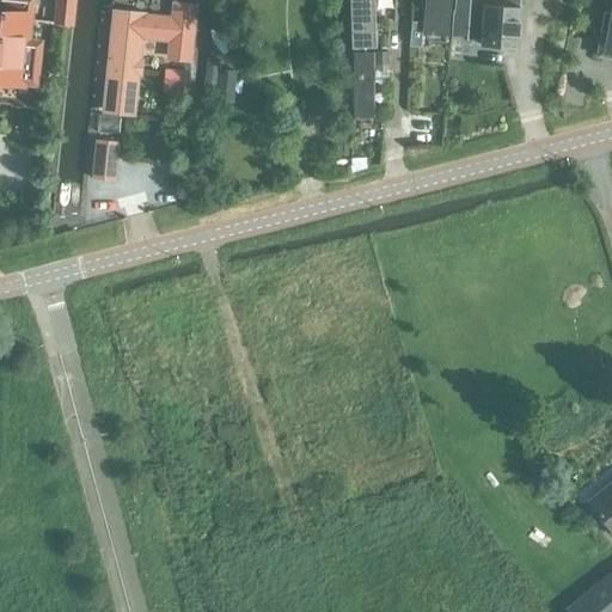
[(25,43),(28,25),(28,24),(30,0),(0,0),(0,79),(0,83),(18,85),(19,85),(20,85),(22,80),(34,81),(37,44),(25,43)]
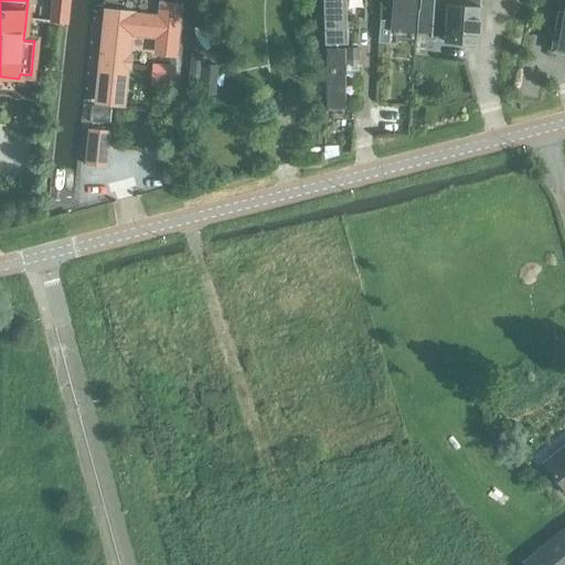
[(70,0),(52,0),(50,20),(61,21),(62,21),(66,22),(67,22),(70,0)]
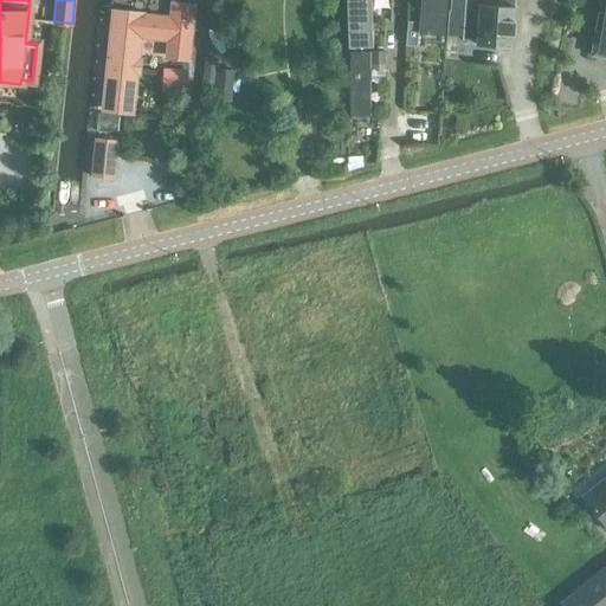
[(347,0),(349,47),(373,47),(371,0),(347,0)]
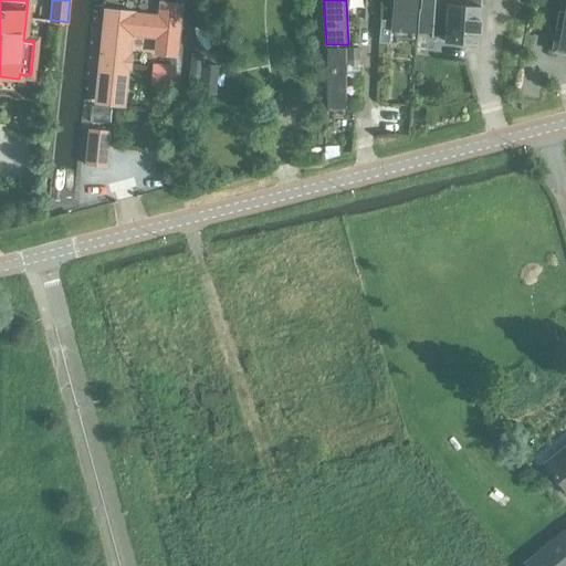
[(412,32),(416,0),(394,0),(391,31),(412,32)]
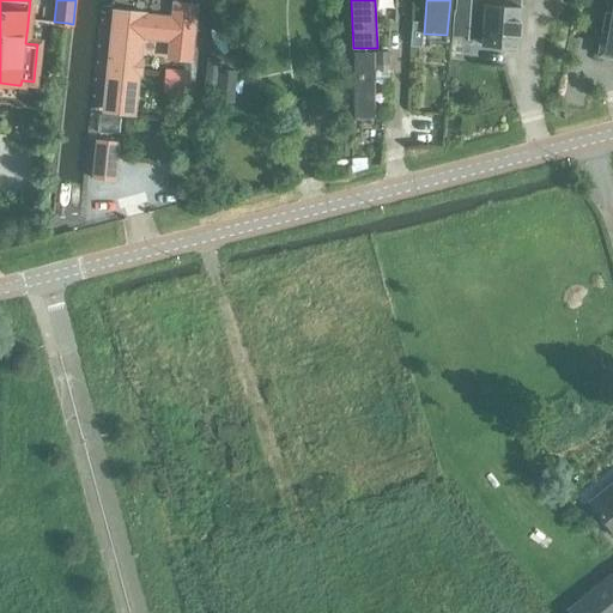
[(521,6),(521,0),(469,0),(467,37),(481,38),(481,43),(517,46),(521,6)]
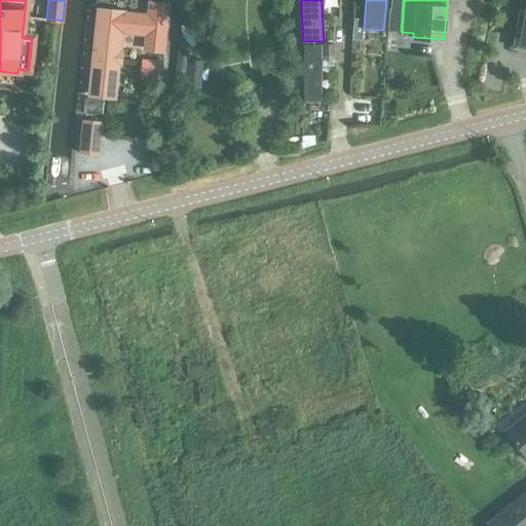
[(167,7),(150,5),(149,15),(99,10),(89,97),(114,100),(121,37),(147,39),(145,51),(162,53),(167,7)]
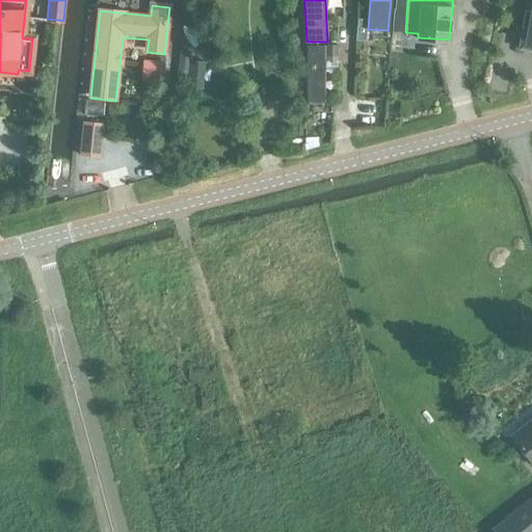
[(531,10),(525,9),(522,27),(531,29),(528,43),(531,43),(531,10)]
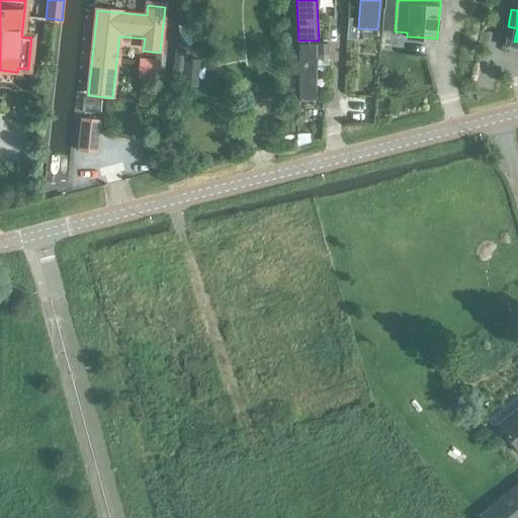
[(349,19),(347,39),(355,40),(356,28),(357,20),(349,19)]
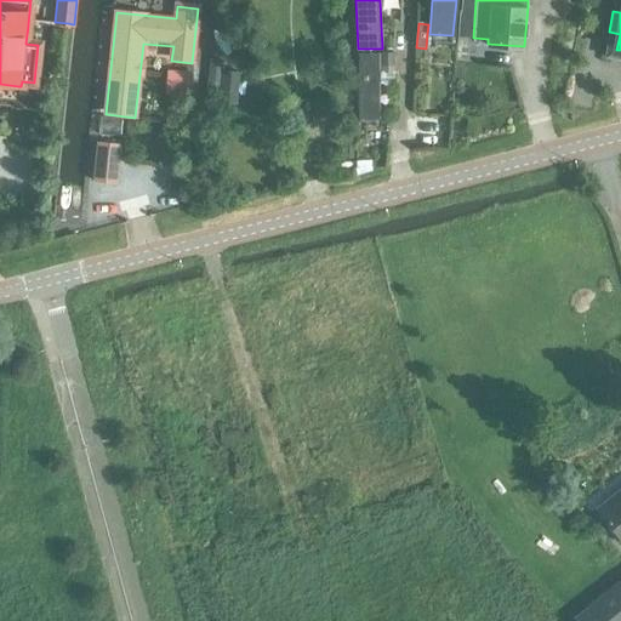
[(359,53),(359,119),(379,119),(379,53),(359,53)]
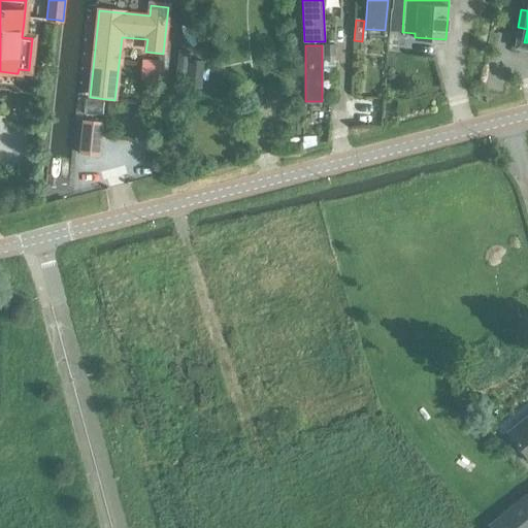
[(335,45),(323,45),(324,61),(335,61),(335,45)]
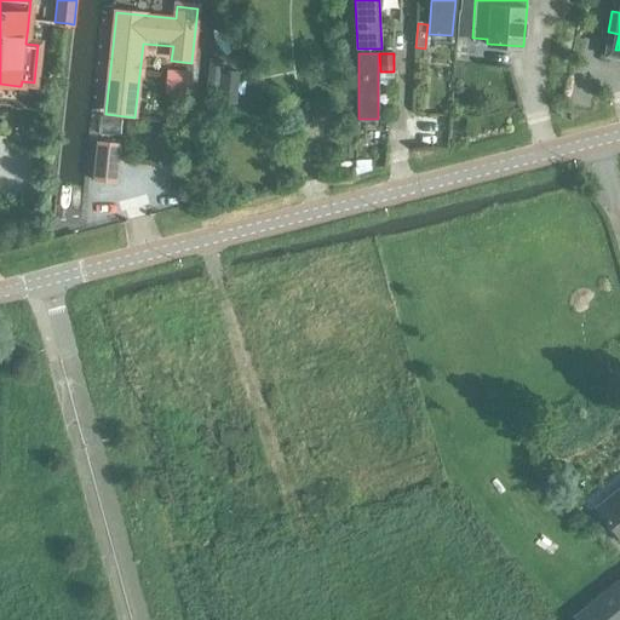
[(166,72),(166,95),(191,95),(191,72),(166,72)]
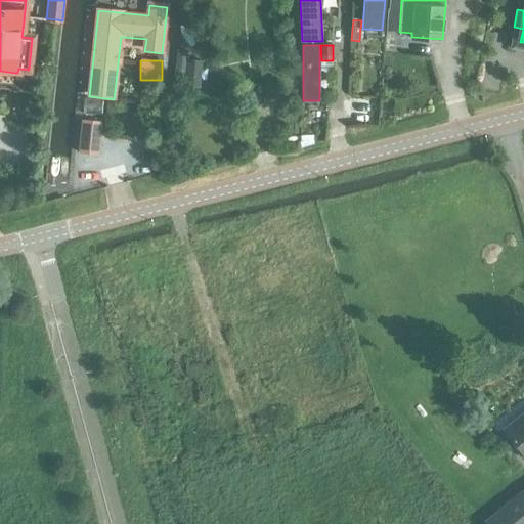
[(79,149),(79,153),(99,155),(102,122),(82,120),(79,149)]
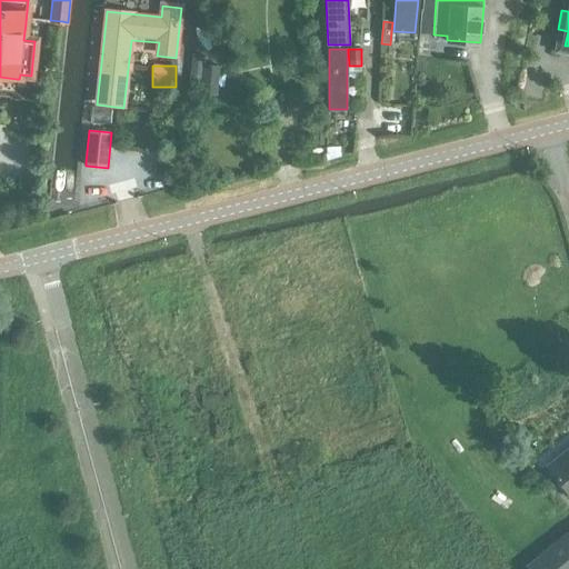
[(568,453),(550,469),(568,492),(568,453)]
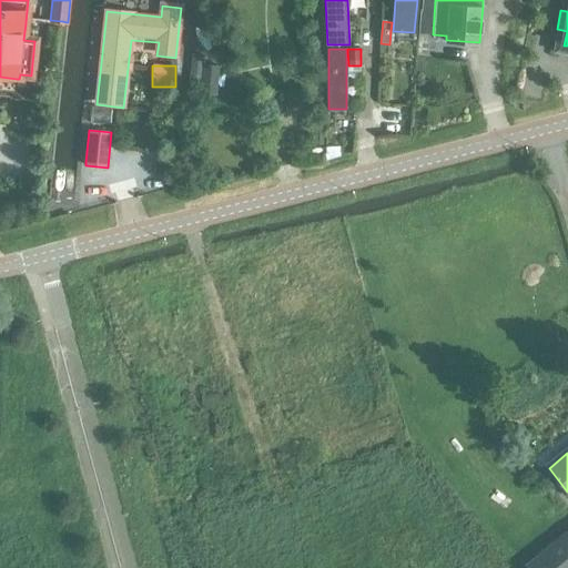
[(527,567),(567,567),(567,529),(524,564),(527,567)]
